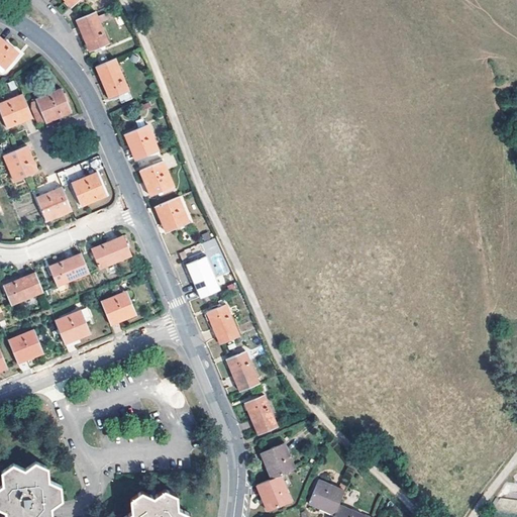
[(95,10),(76,18),(89,49),(108,41),(95,10)]
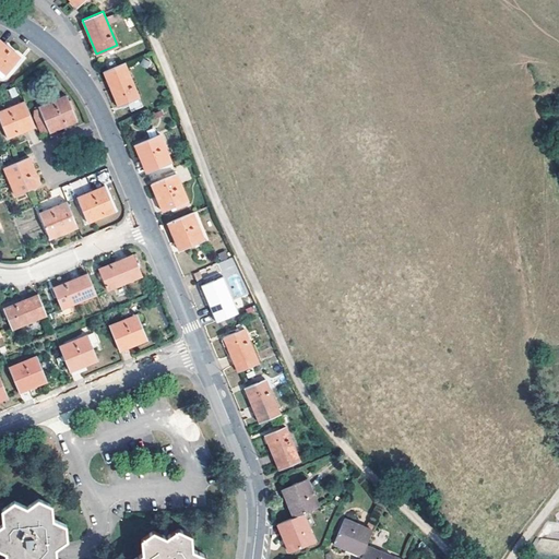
[(0,39),(0,68),(6,73),(20,57),(0,39)]
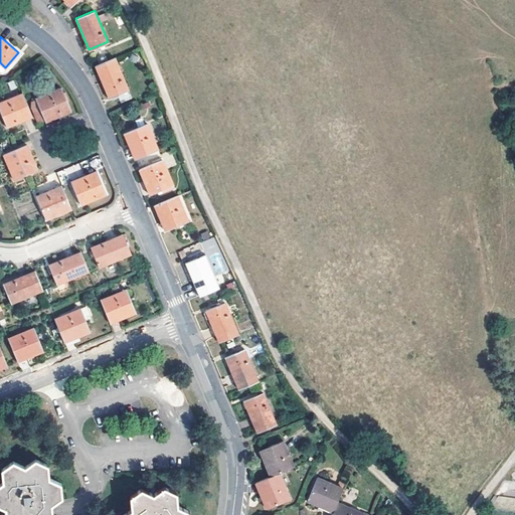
[(114,56),(95,64),(108,97),(127,89),(114,56)]
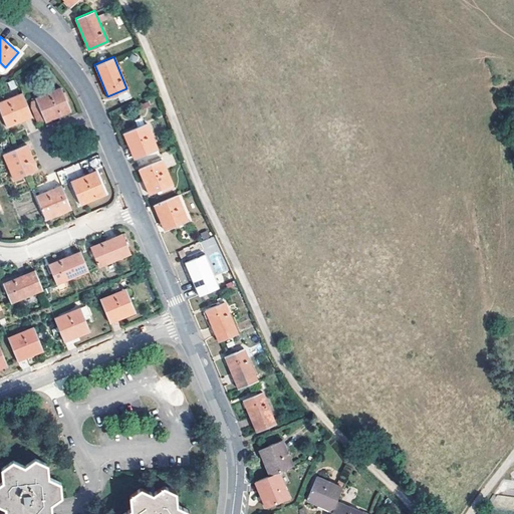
[(60,87),(35,97),(44,118),(44,120),(69,109),(60,87)]
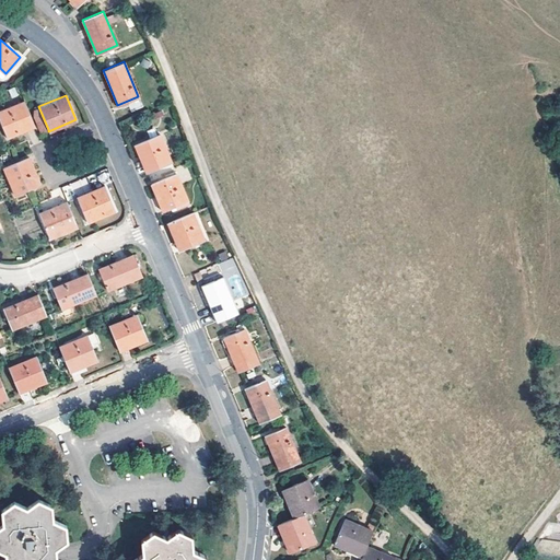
[(24,100),(0,109),(0,119),(7,136),(19,132),(18,130),(16,128),(33,121),(27,111),(24,100)]
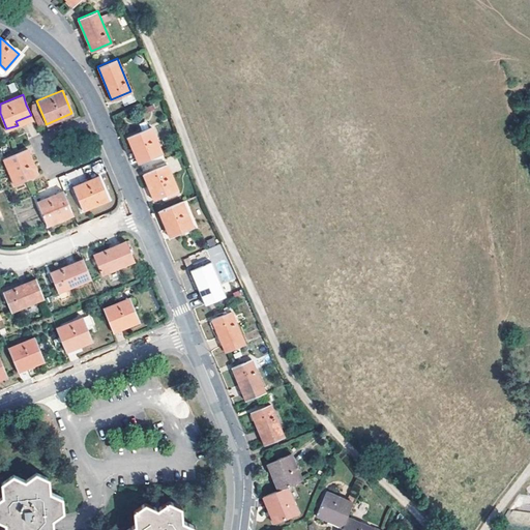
[(46,122),(36,100),(26,105),(31,115),(32,119),(35,126),(46,122)]
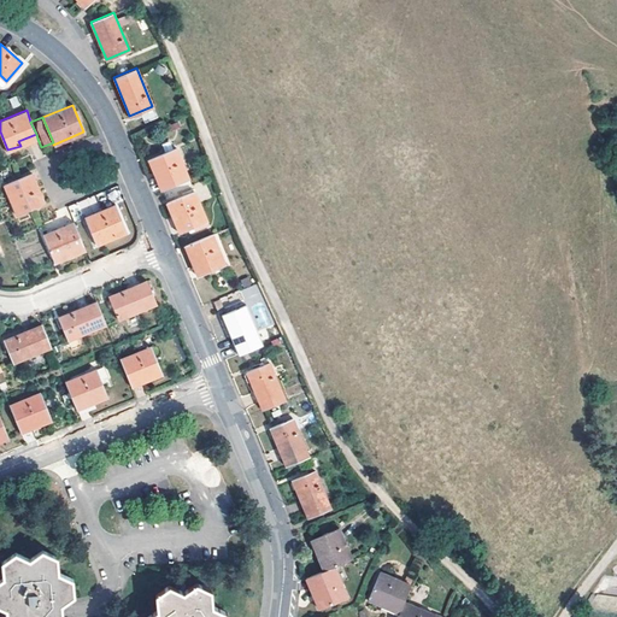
[(36,134),(18,141),(19,144),(21,146),(37,139),(36,134)]
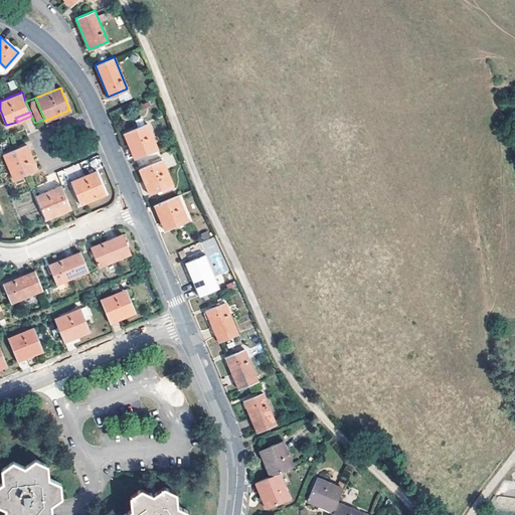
[(147,122),(123,132),(129,145),(132,144),(134,143),(140,156),(158,148),(147,122)]
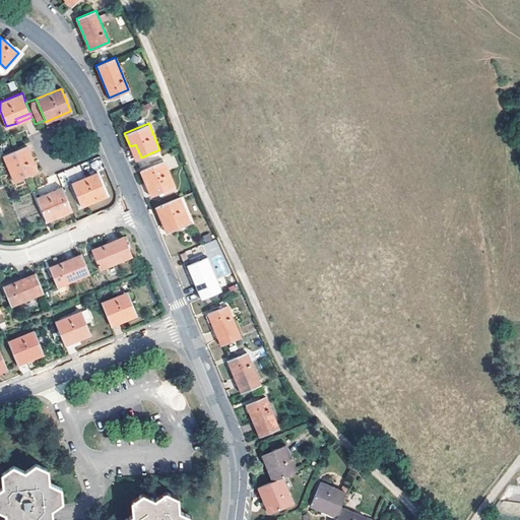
[(133,145),(130,146),(136,158),(141,157),(135,144),(133,145)]
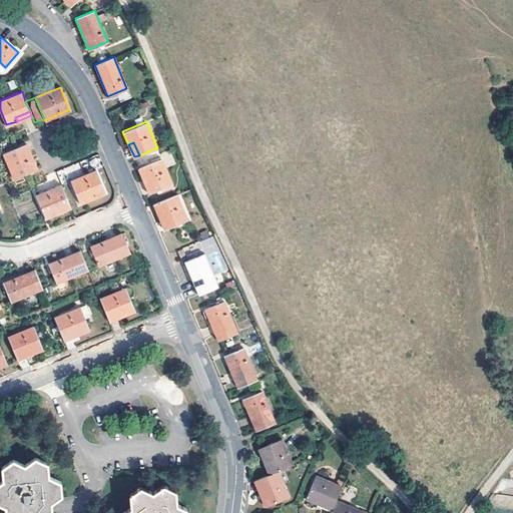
[(26,143),(3,153),(13,178),(37,168),(32,156),(26,143)]
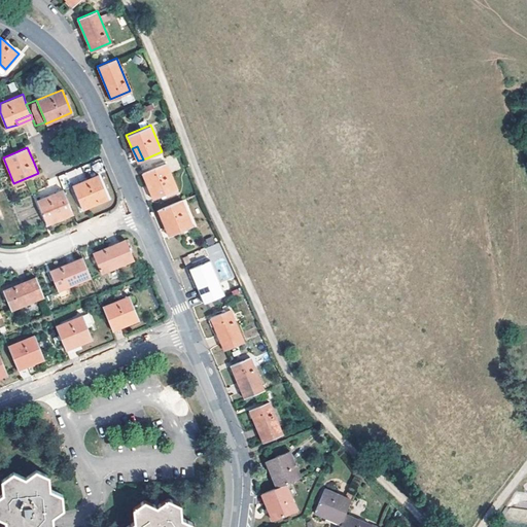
[(165,161),(141,171),(147,185),(150,184),(153,183),(159,195),(176,187),(165,161)]
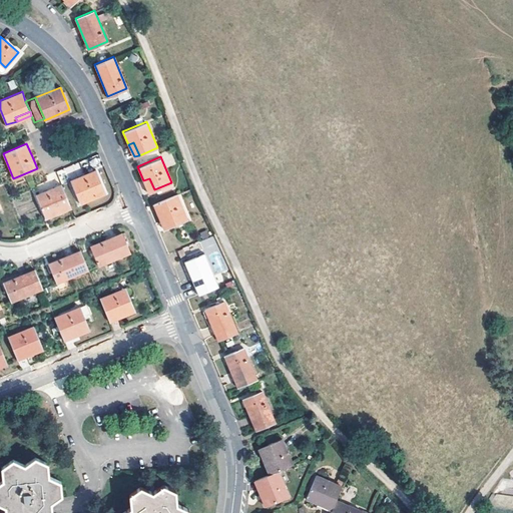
[(96,169),(70,179),(80,202),(105,192),(96,169)]
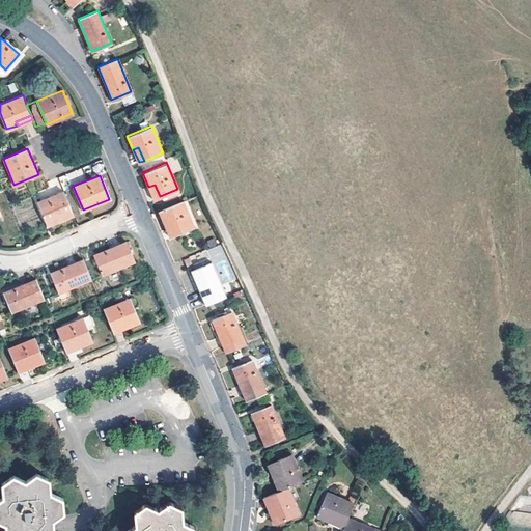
[(151,186),(148,187),(154,199),(160,196),(155,185),(151,186)]
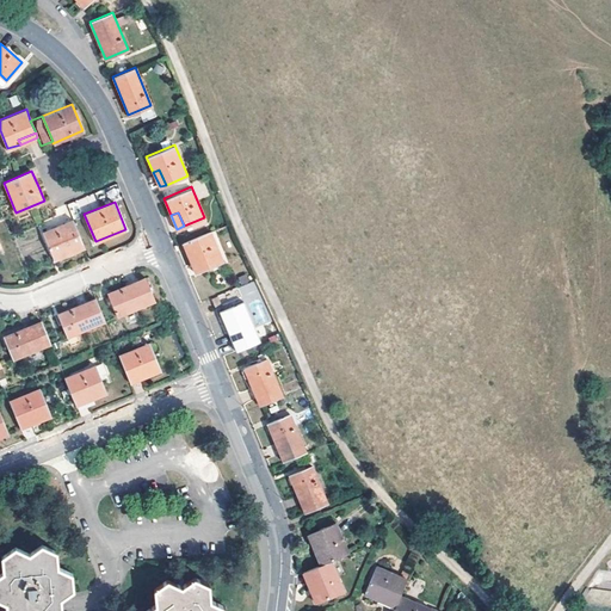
[(73,218),(43,232),(54,259),(85,247),(73,218)]
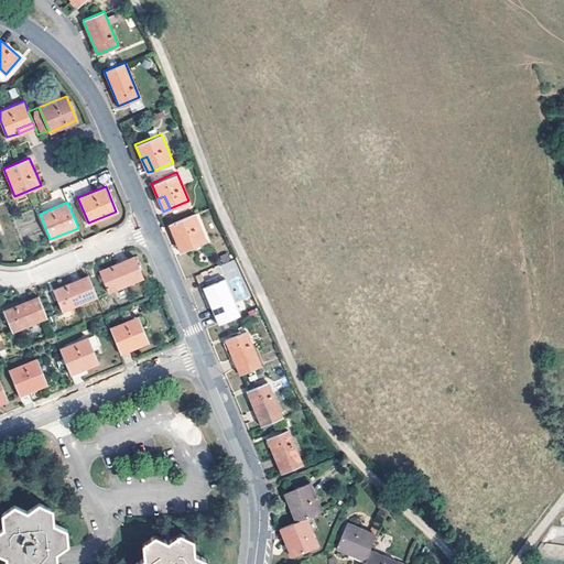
[(194,213),(169,224),(174,236),(180,234),(186,249),(205,240),(194,213)]
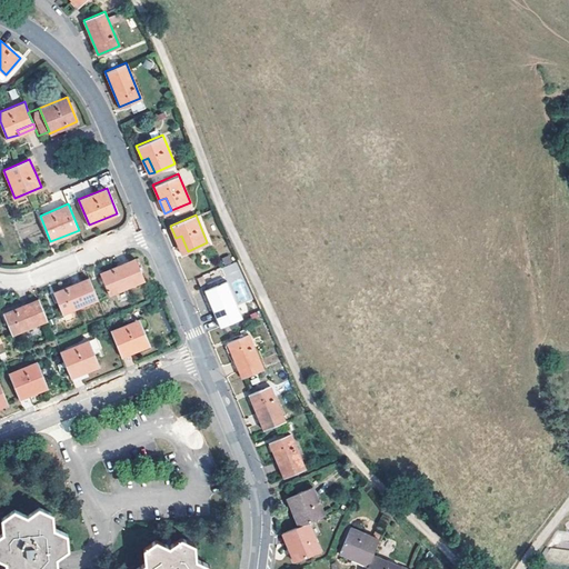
[(181,236),(176,238),(182,253),(188,251),(181,236)]
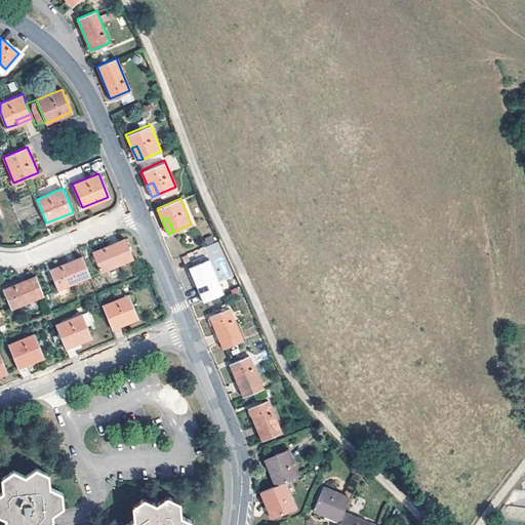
[(126,237),(92,250),(102,271),(133,257),(126,237)]
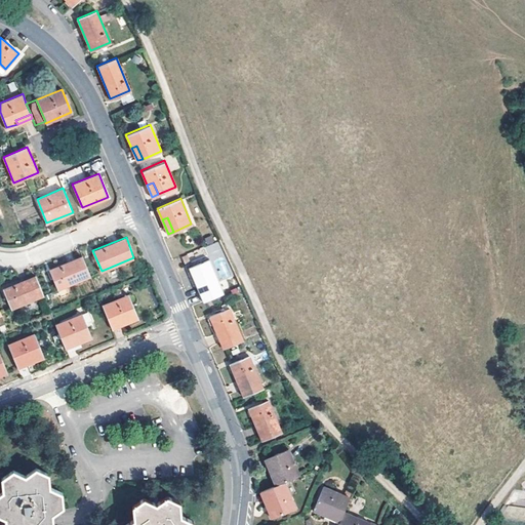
[(81,255),(49,269),(57,289),(90,276),(81,255)]
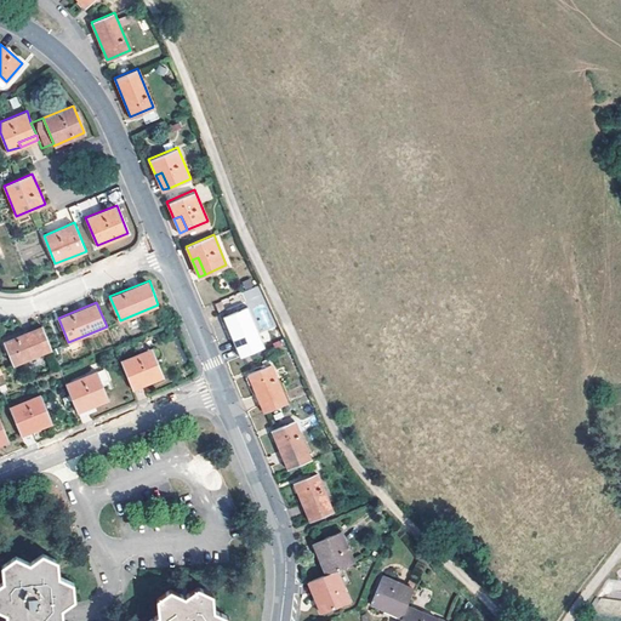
[(245,306),(223,315),(240,354),(262,343),(245,306)]
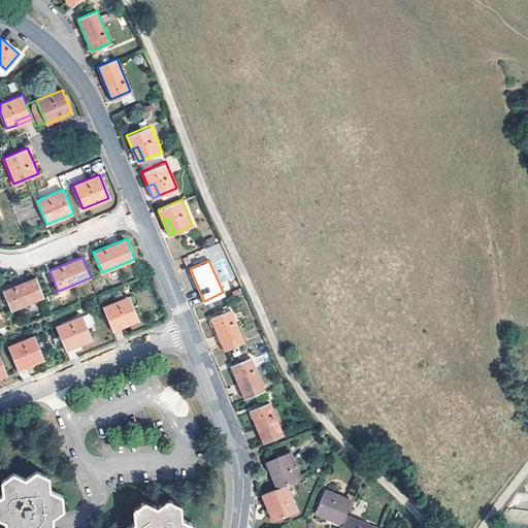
[(35,276),(3,290),(6,298),(12,309),(44,296),(35,276)]
